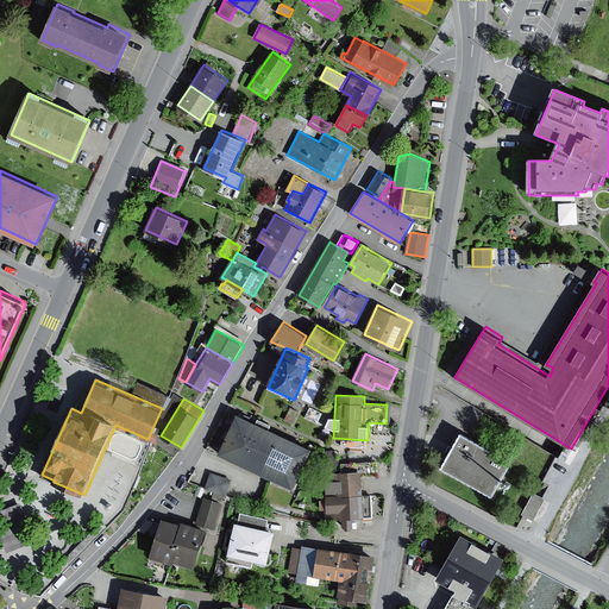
[(290,408),(284,419),(293,424),(299,412),(290,408)]
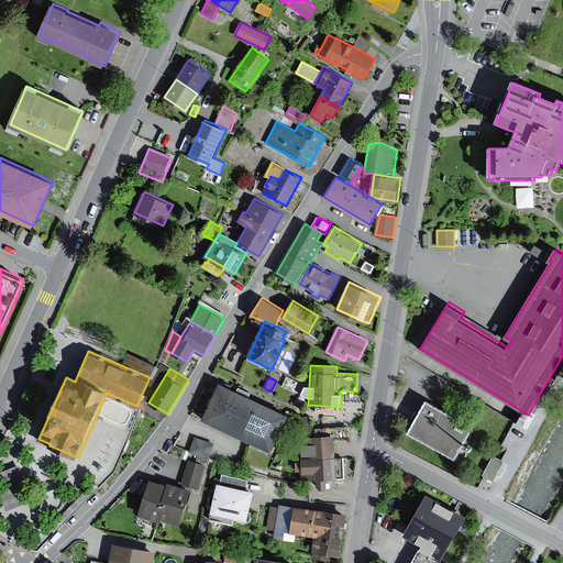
[(238,390),(220,383),(202,420),(272,452),(289,415),(249,396),(251,393),(239,387),(238,390)]
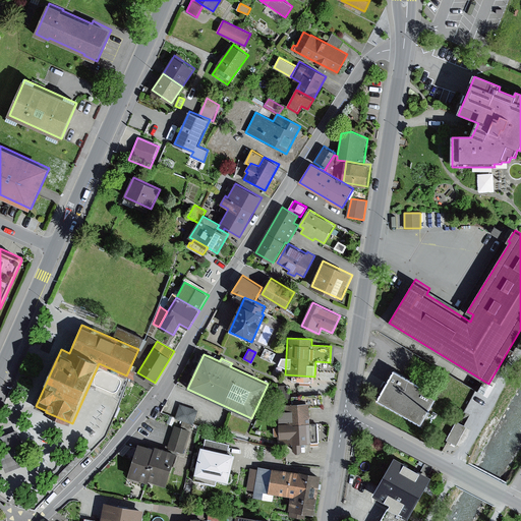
[(439,393),(396,369),(380,399),(422,422),(439,393)]
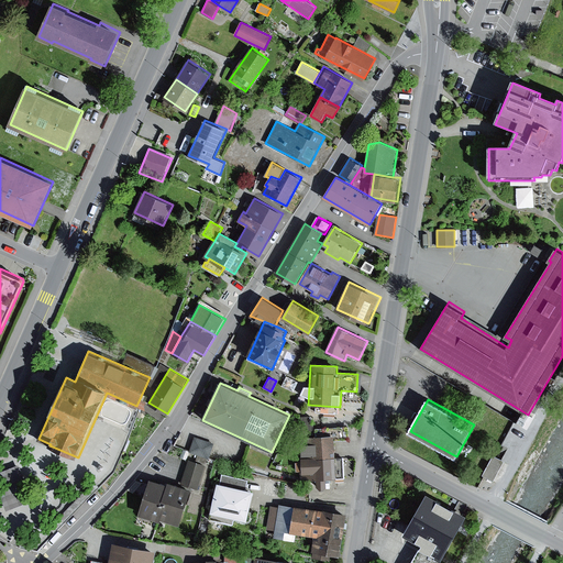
[(415,412),(395,401),(392,415),(410,423),(415,412)]
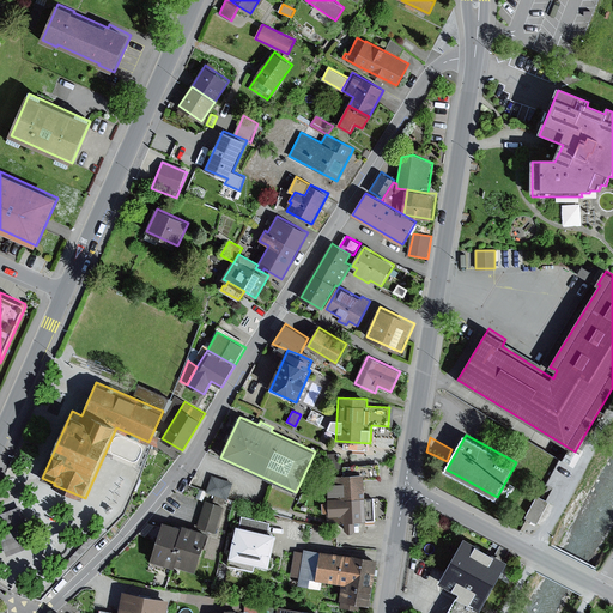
[(344,467),(344,477),(364,475),(380,474),(380,465),(344,467)]
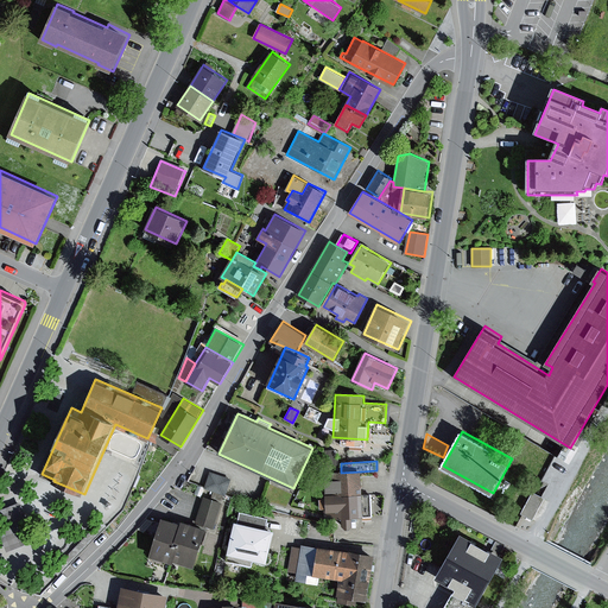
[(232,479),(211,472),(206,488),(225,495),(232,479)]
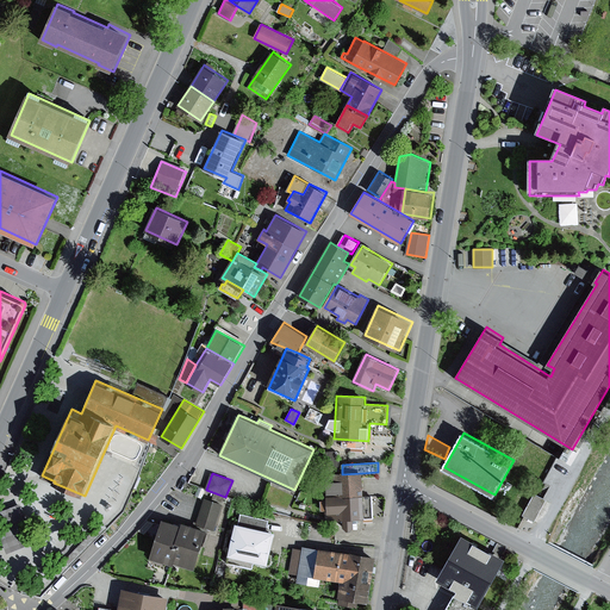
[(325,474),(325,498),(363,496),(362,473),(342,474),(325,474)]
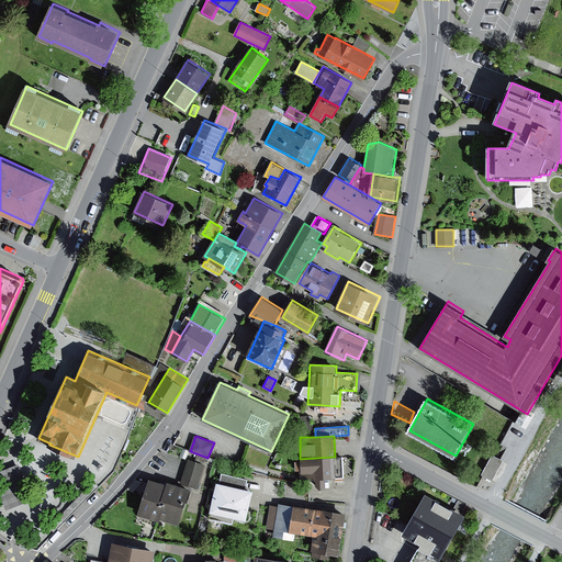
[(493,454),(482,474),(493,480),(504,460),(493,454)]
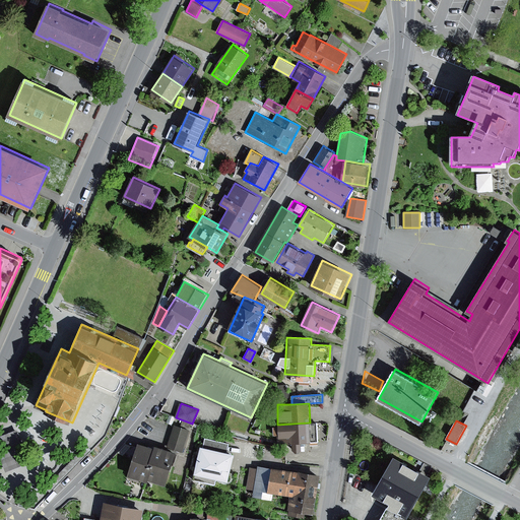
[(310,423),(277,425),(278,443),(294,442),(294,448),(297,452),(301,451),(303,449),(302,442),(318,442),(318,423),(310,423)]
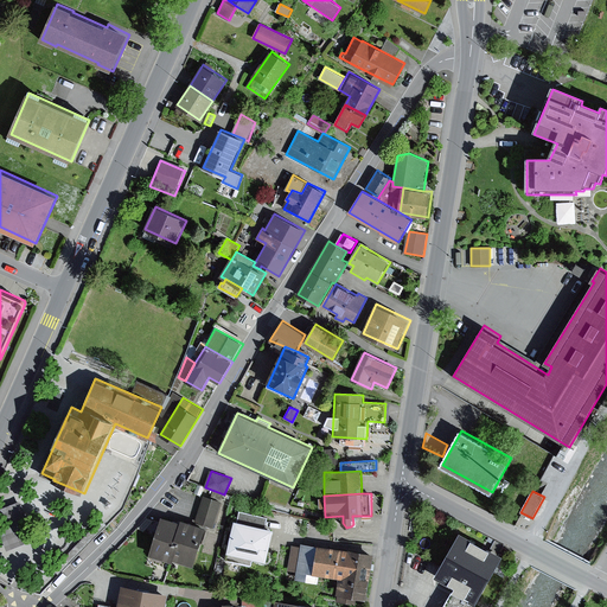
[(222,502),(204,496),(196,521),(213,526),(222,502)]
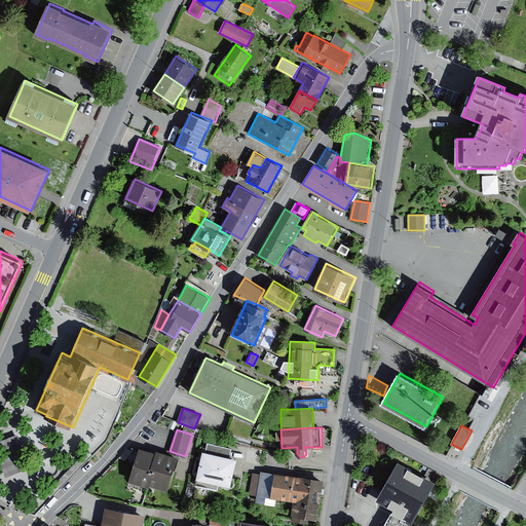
[(17,435),(2,441),(9,457),(0,460),(0,462),(6,478),(23,471),(16,453),(24,450),(17,435)]
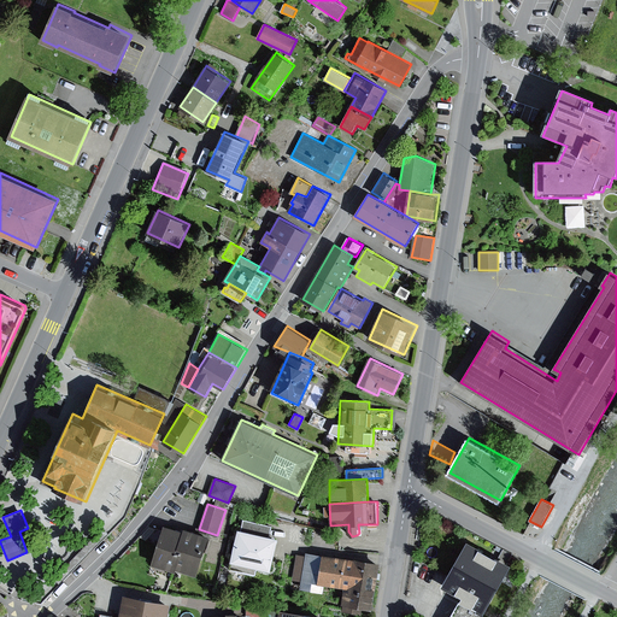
[(242,518),(240,529),(270,536),(272,526),(242,518)]
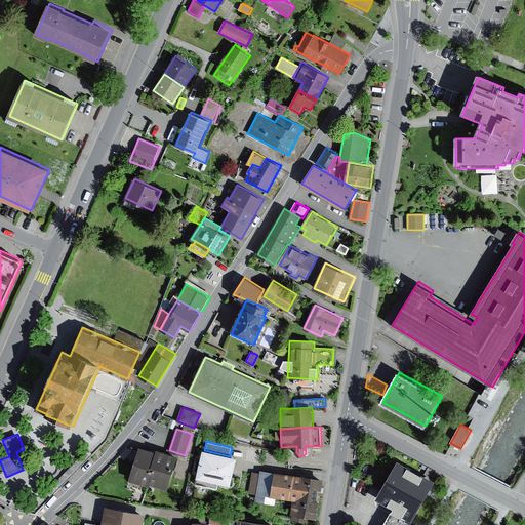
[(160,453),(140,447),(129,480),(149,486),(150,484),(160,453)]
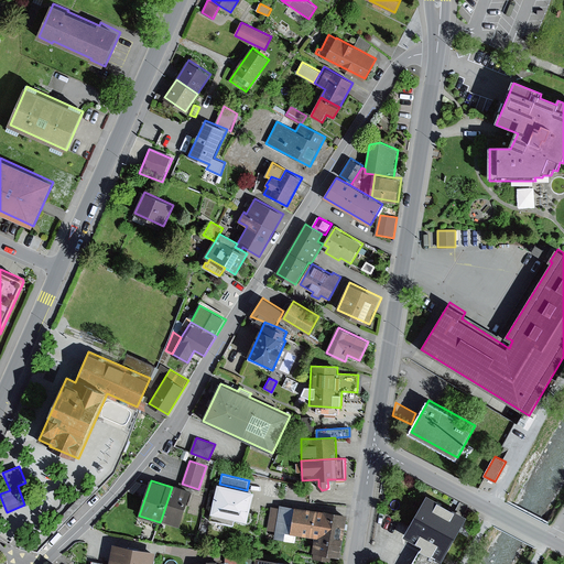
[(172,484),(172,487),(161,520),(181,527),(192,490),(172,484)]
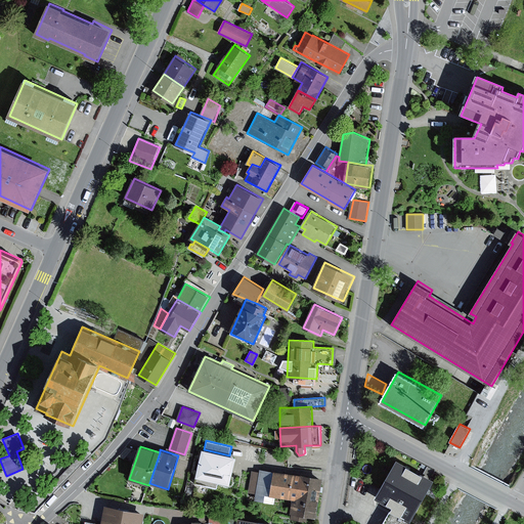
[(229,455),(204,449),(198,477),(230,484),(236,456),(229,455)]
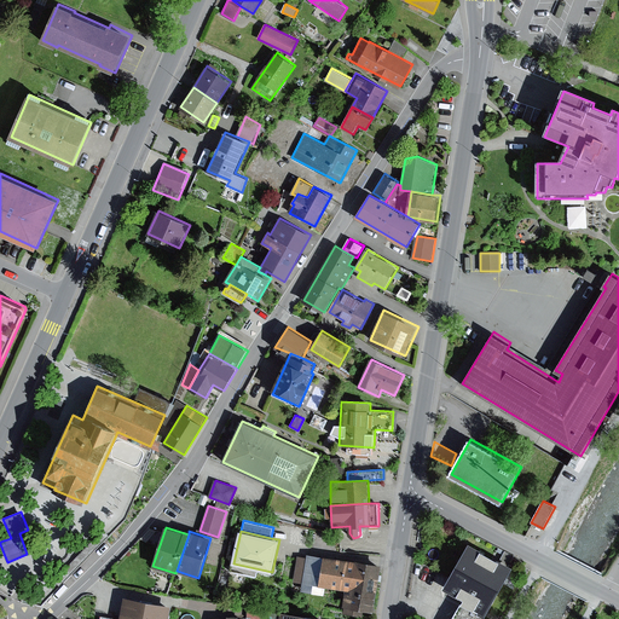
[(512,568),(470,545),(447,588),(467,599),(464,603),(485,615),(512,568)]
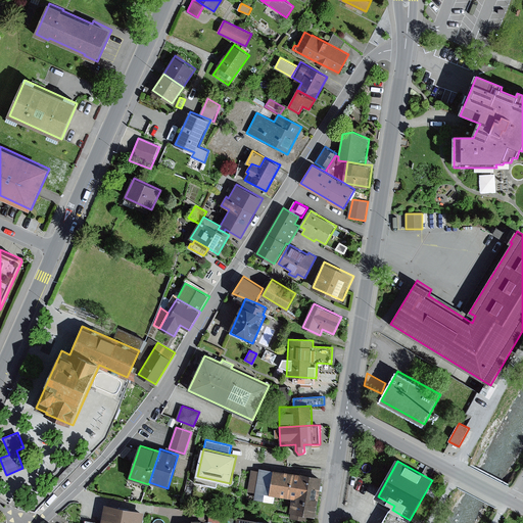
[(270,494),(274,471),(260,468),(259,471),(252,470),(248,491),(255,492),(254,500),(269,502),(270,494)]
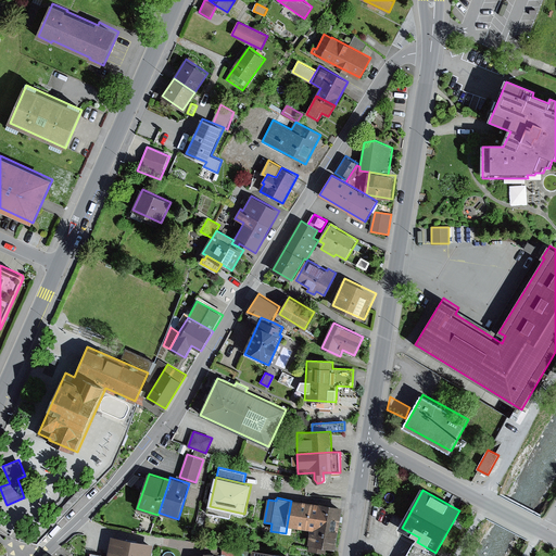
[(343,508),(291,501),(287,526),(311,530),(312,525),(340,529),(343,508)]
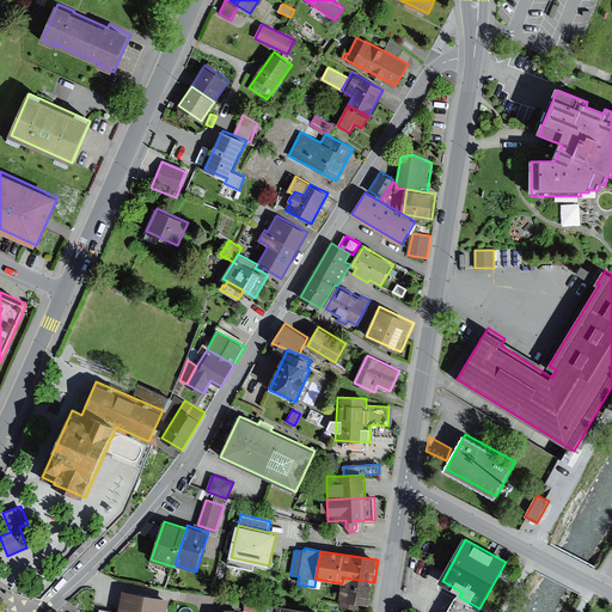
[(343,577),(342,583),(338,606),(359,610),(360,603),(371,604),(374,582),(343,577)]
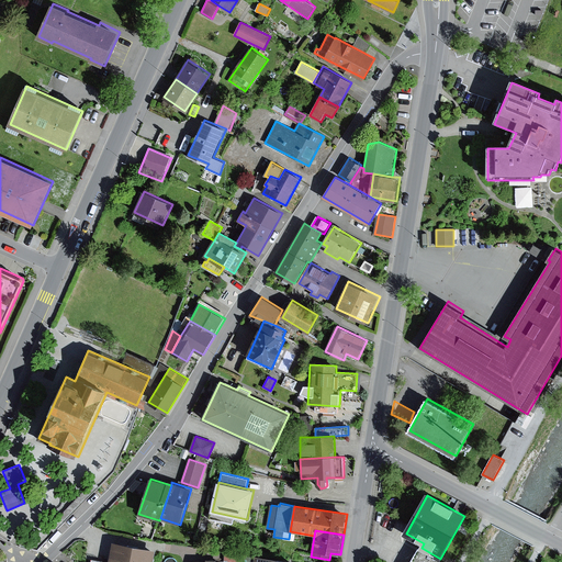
[(154,561),(156,551),(113,543),(110,561),(154,561)]
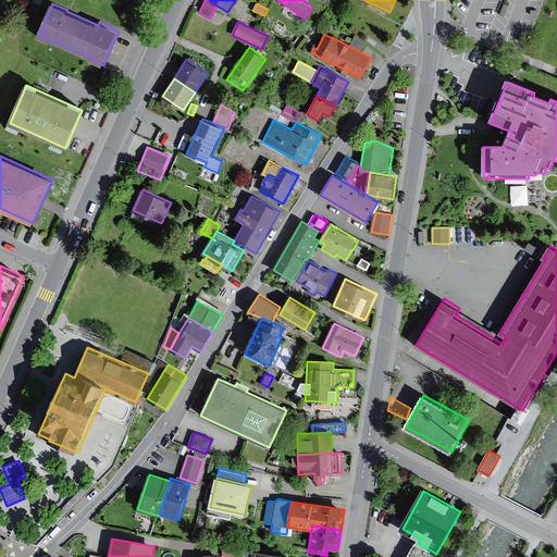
[(434,556),(436,554),(418,543),(409,556),(434,556)]
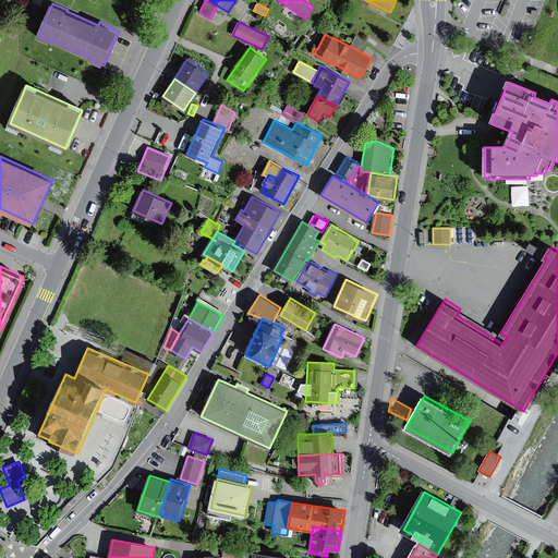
[(237,557),(238,550),(223,548),(222,556),(228,557),(227,557),(237,557)]
